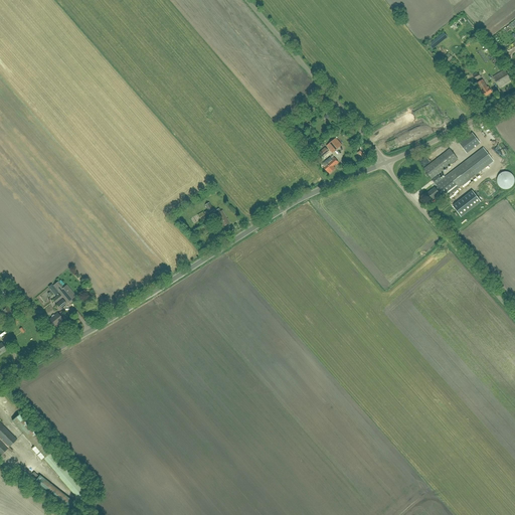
[(431,51),(448,37),(444,32),(426,46),(431,51)]
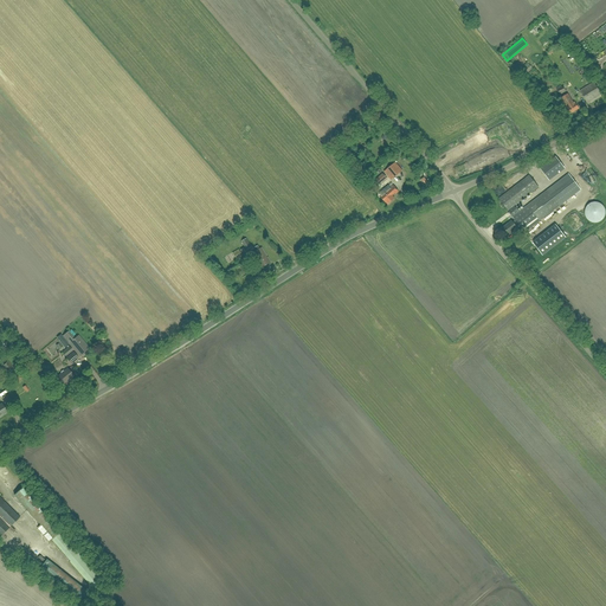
[(522,77),(533,69),(529,64),(519,72),(522,77)]
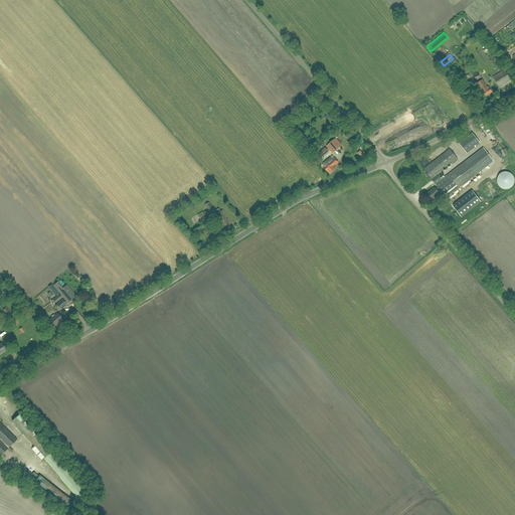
[(499,89),(511,80),(504,70),(492,77),(499,89)]
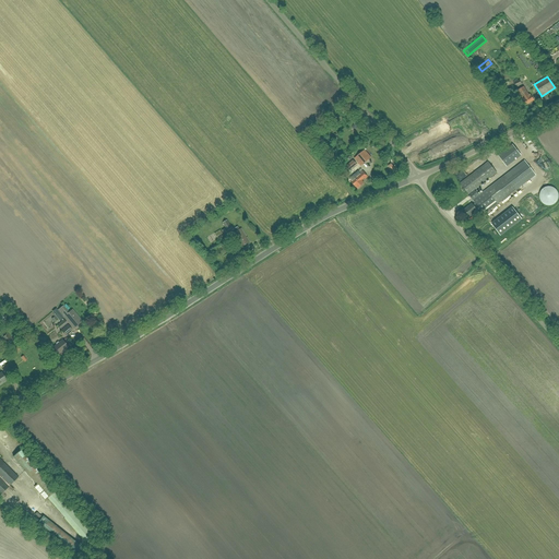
[(525,106),(534,100),(530,94),(528,95),(523,86),(518,91),(523,100),(522,100),(525,106)]
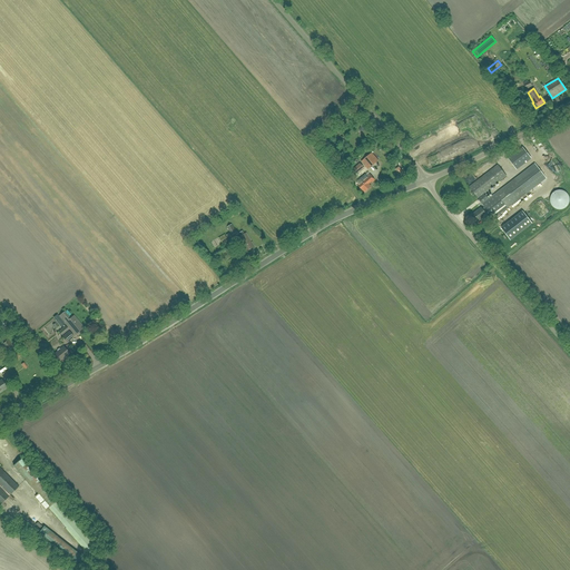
[(531,158),(523,145),(507,156),(516,168),(531,158)]
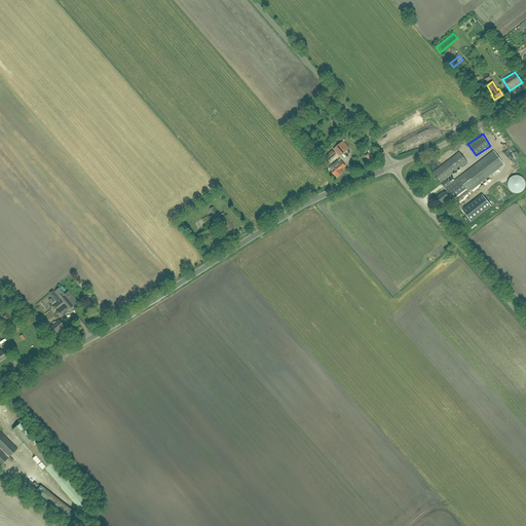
[(335,149),(340,155),(347,149),(343,143),(335,149)]
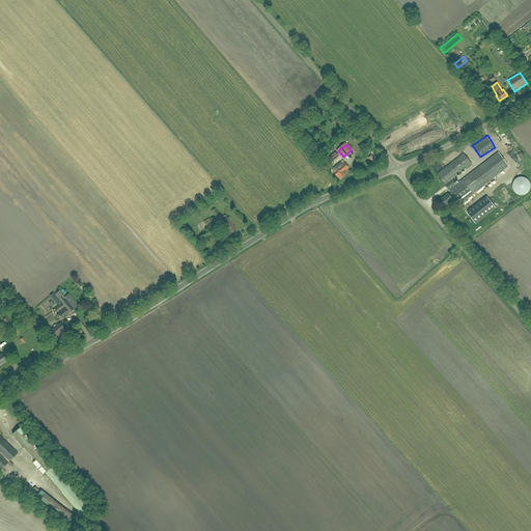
[(325,159),(319,152),(316,156),(322,162),(325,159)]
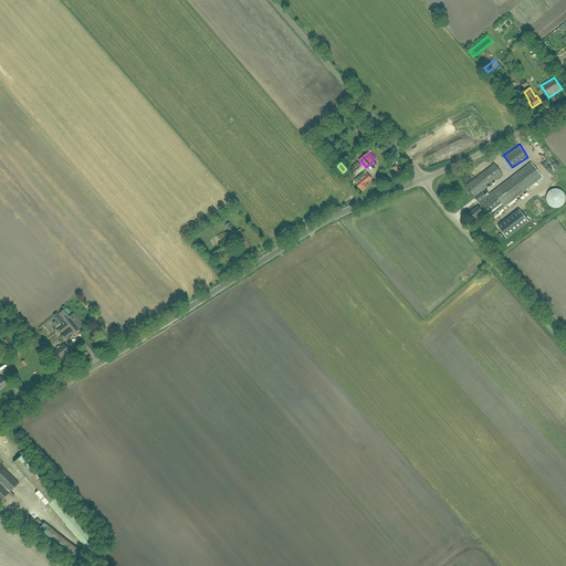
[(479,194),(488,187),(502,175),(494,164),(465,186),(481,206),(479,208),(478,207),(470,212),(474,219),(483,212),(482,212),(484,210),(490,217),(542,177),(531,163),(483,199),(479,194)]
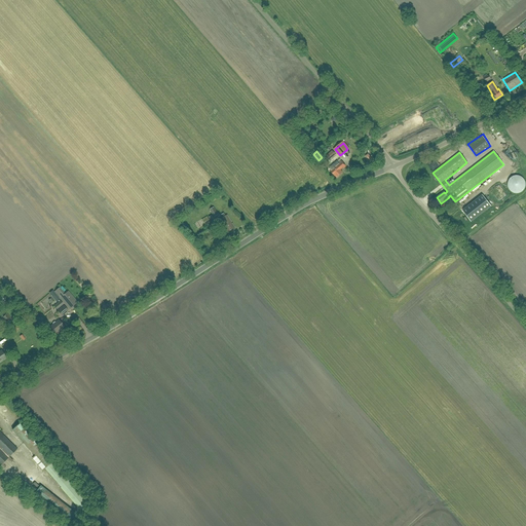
[(346,166),(341,160),(330,171),(336,178),(342,173),(340,170),(342,167),(343,168),(346,166)]
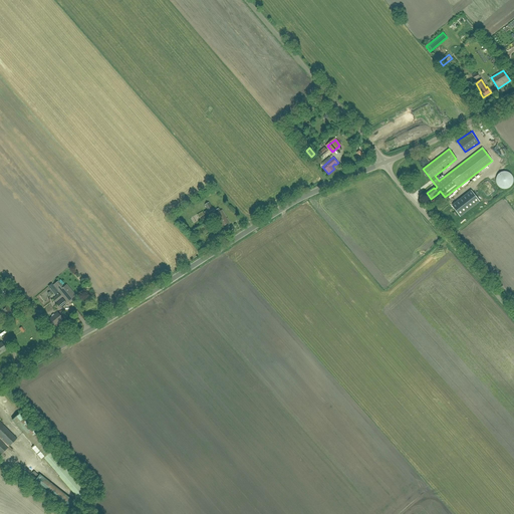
[(498,168),(491,173),(501,184),(503,182),(502,181),(508,176),(504,171),(502,172),(498,168)]
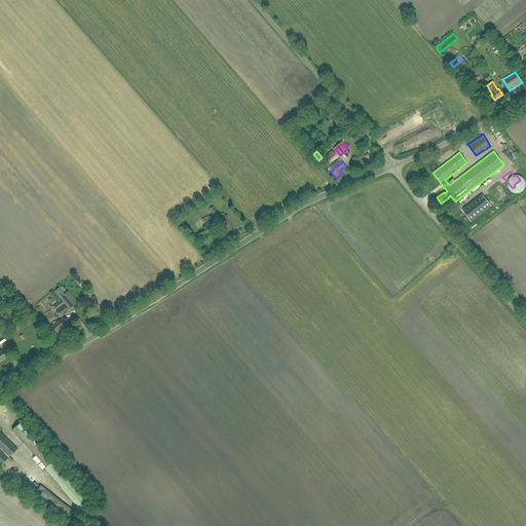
[(210,211),(214,218),(219,216),(214,208),(210,211)]
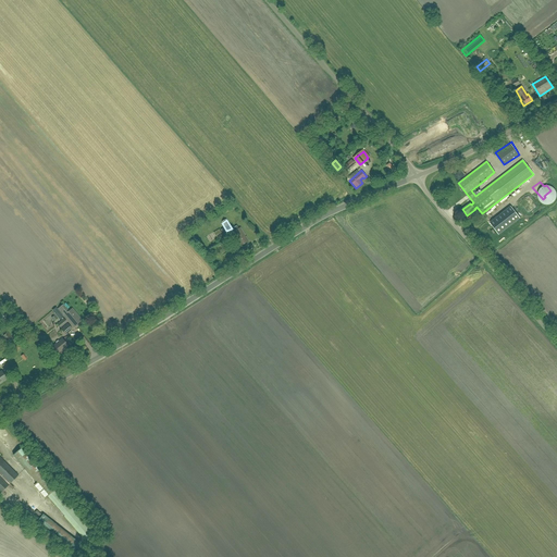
[(239,247),(248,242),(240,227),(239,229),(237,226),(235,227),(236,230),(232,233),(239,247)]
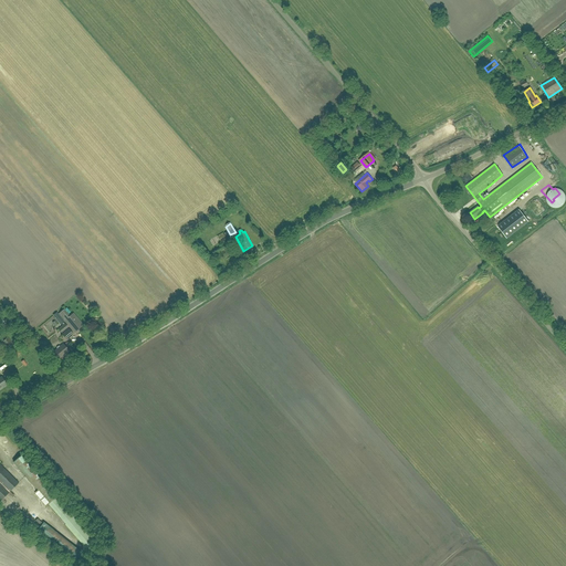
[(64,322),(74,334),(83,326),(75,317),(72,314),(70,316),(66,313),(61,318),(64,322)]
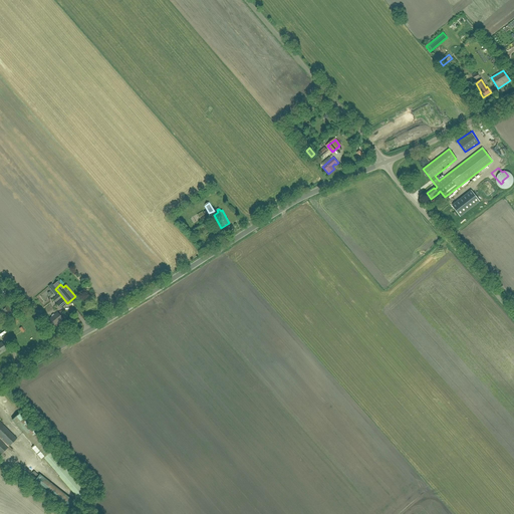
[(59,308),(65,304),(62,299),(56,304),(59,308)]
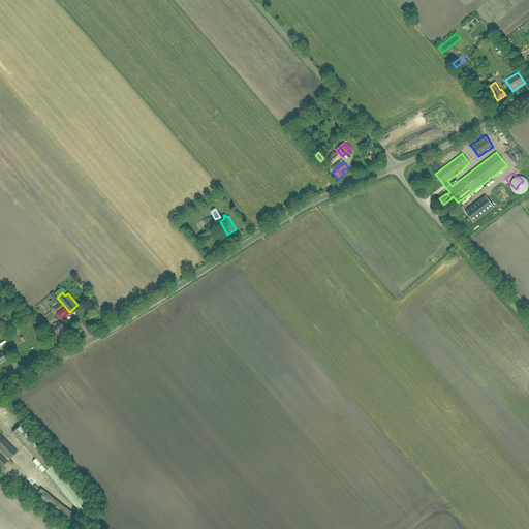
[(0,320),(8,331),(19,323),(8,311),(0,317),(0,320)]
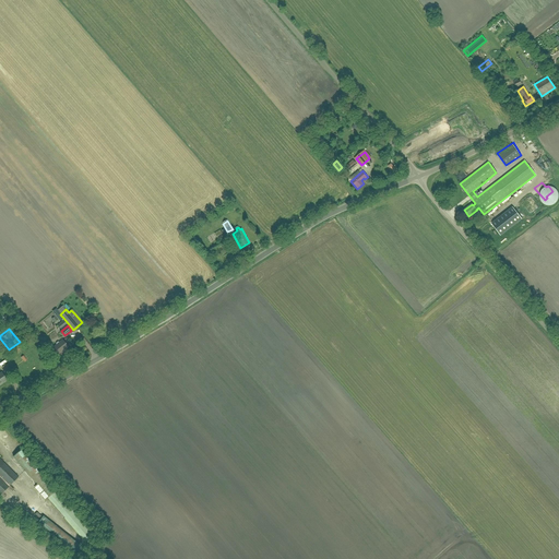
[(56,345),(52,347),(58,355),(68,347),(61,341),(59,343),(58,342),(57,342),(56,343),(56,344),(56,345)]
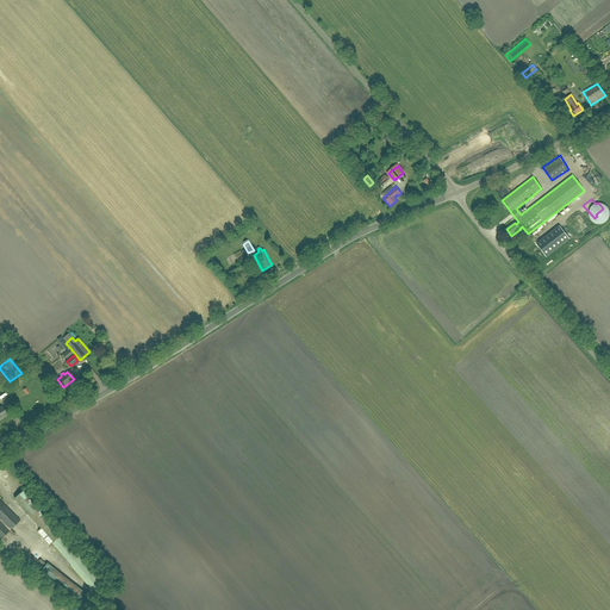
[(53,543),(54,542),(97,593),(107,584),(63,534),(25,489),(14,498),(53,543)]
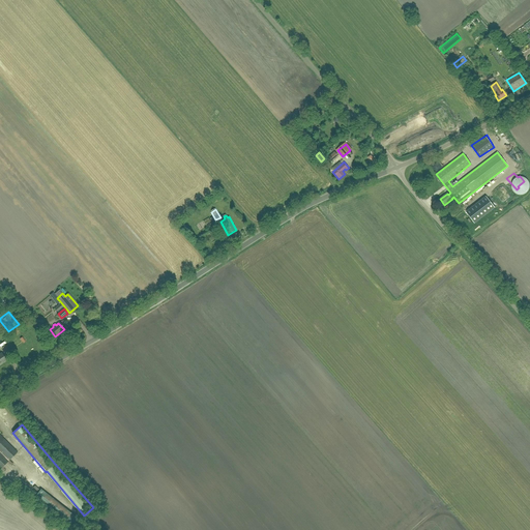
[(0,469),(17,452),(0,435),(0,469)]
